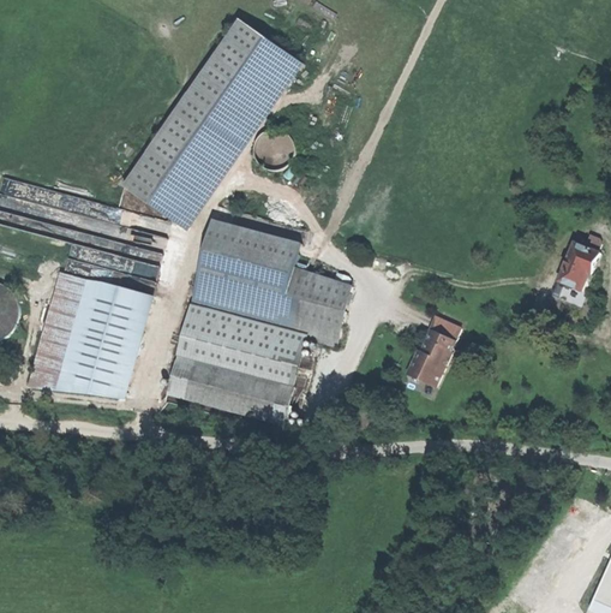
[(121,186),(186,230),(300,64),(237,19),(121,186)]
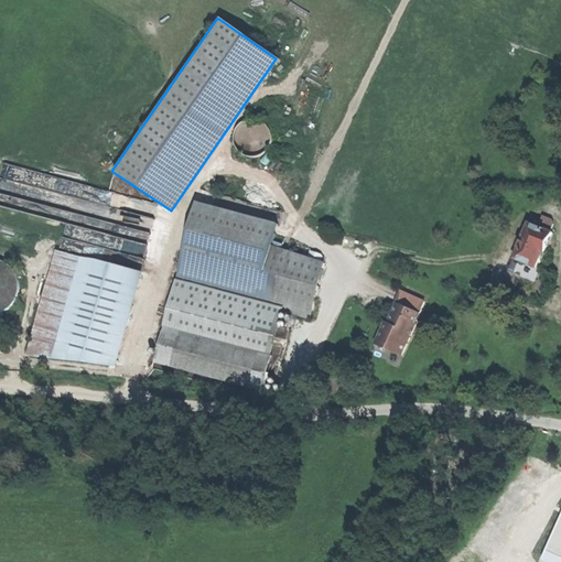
[(200,188),(196,201),(277,220),(280,208),(200,188)]
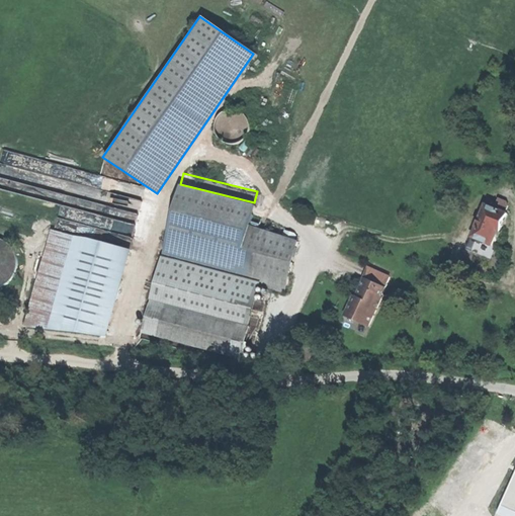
[(180,184),(165,246),(238,264),(248,226),(254,202),(180,184)]
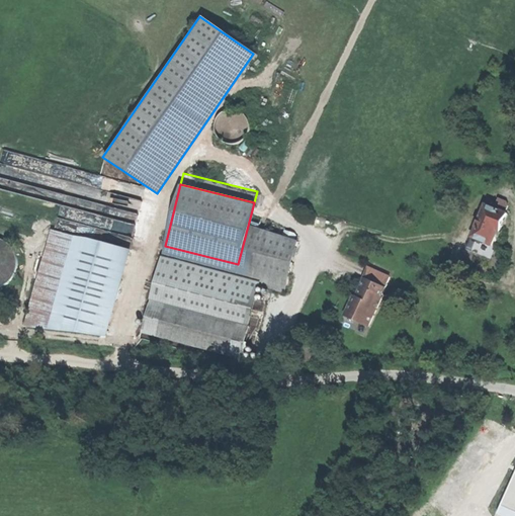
[(60,205),(55,226),(63,228),(68,207),(60,205)]
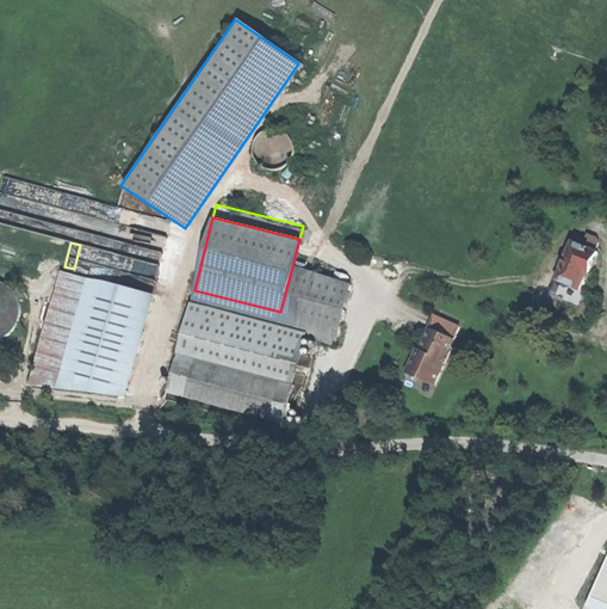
[(570,243),(557,280),(578,288),(584,272),(588,274),(596,252),(570,243)]
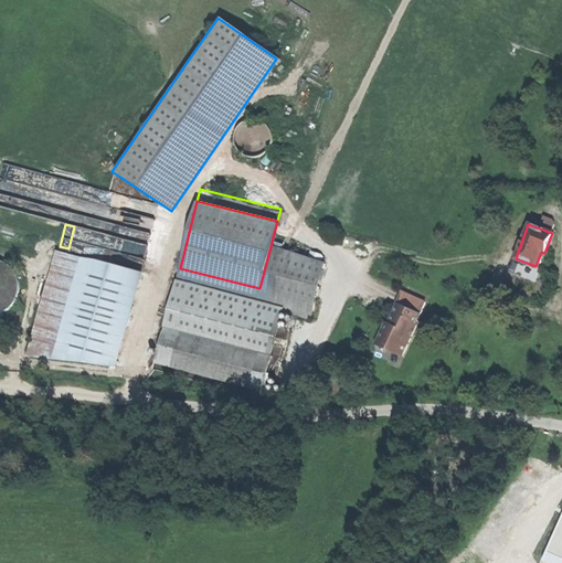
[(324,259),(271,246),(260,288),(257,299),(283,306),(309,314),(324,259)]
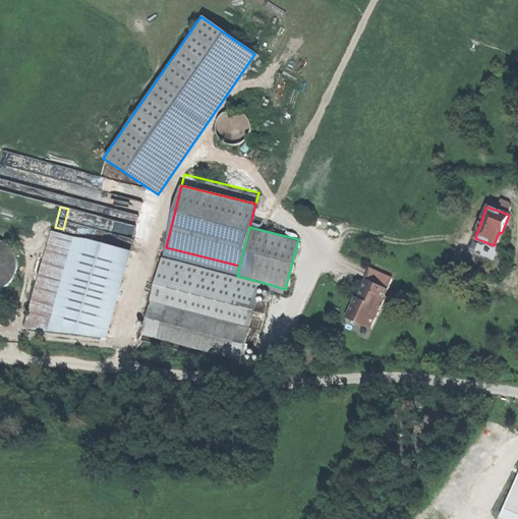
[(21,327),(103,338),(127,250),(50,231),(21,327)]
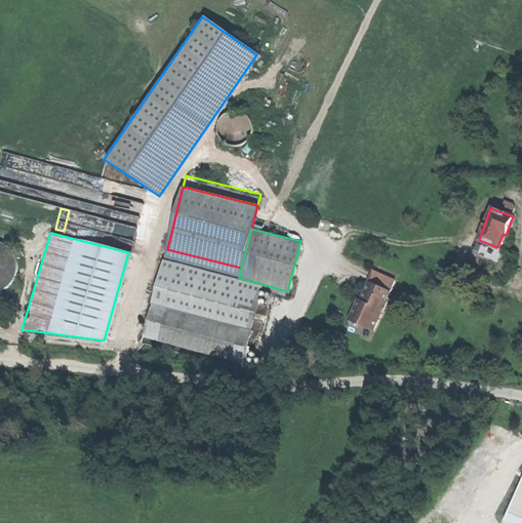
[(167,249),(164,259),(239,278),(241,268),(167,249)]
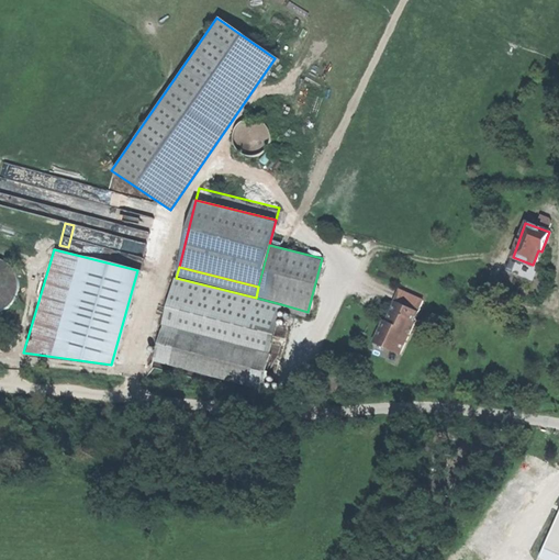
[(176,278),(170,300),(276,326),(281,304),(256,298),(176,278)]
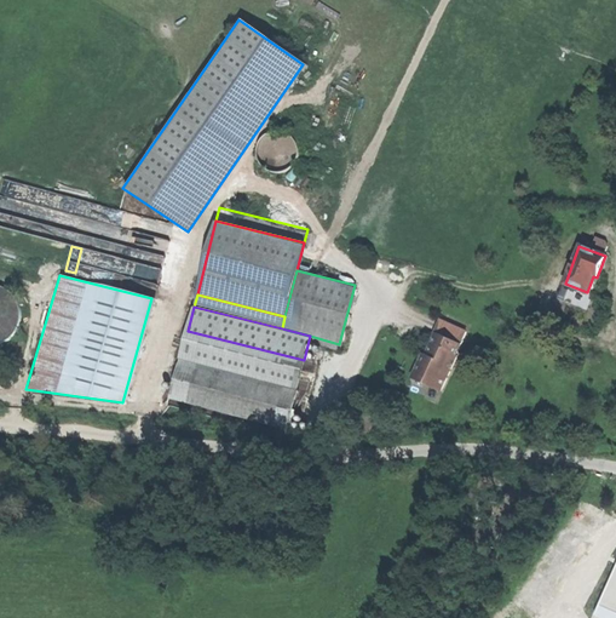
[(426,381),(439,388),(456,353),(454,353),(465,328),(441,318),(433,331),(437,332),(426,354),(424,353),(415,371),(429,377),(426,381)]
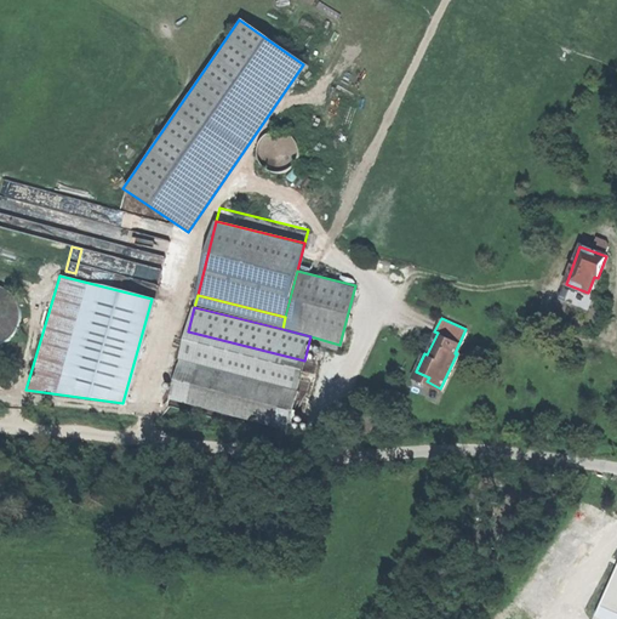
[(182,355),(298,385),(304,361),(188,331),(182,355)]
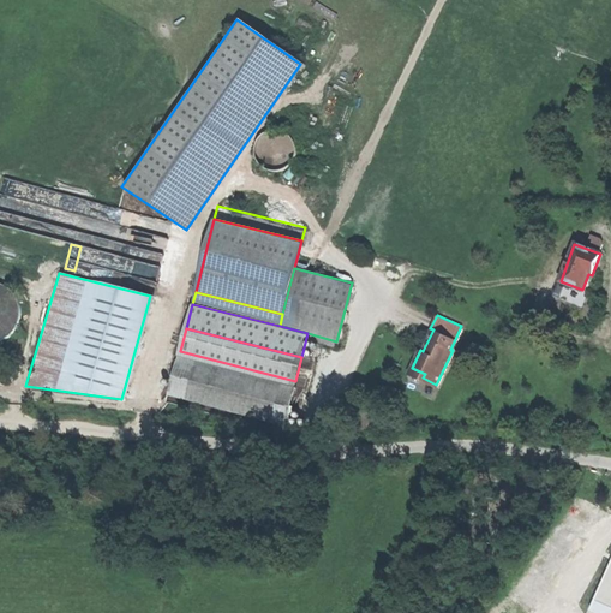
[(186,390),(274,412),(281,384),(193,361),(186,390)]
